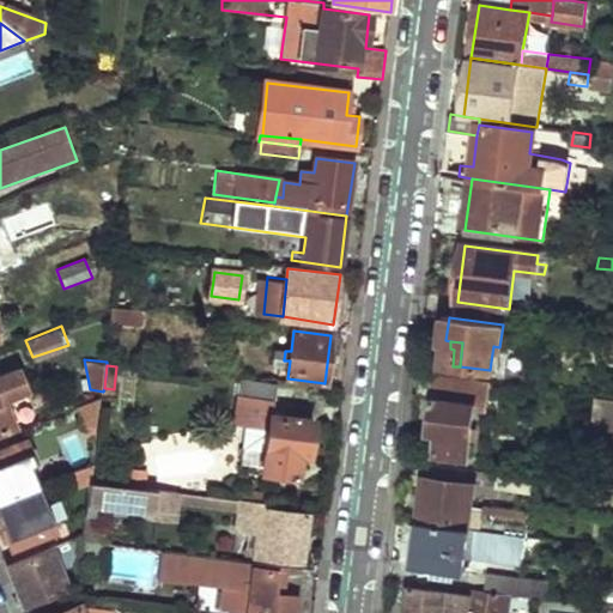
[(14,371),(0,376),(0,432),(14,428),(4,399),(23,392),(14,371)]
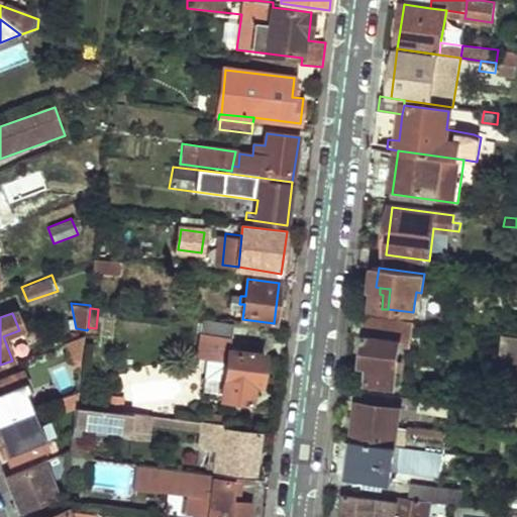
[(371,317),(364,366),(370,367),(367,385),(392,388),(398,345),(414,347),(417,323),(371,317)]
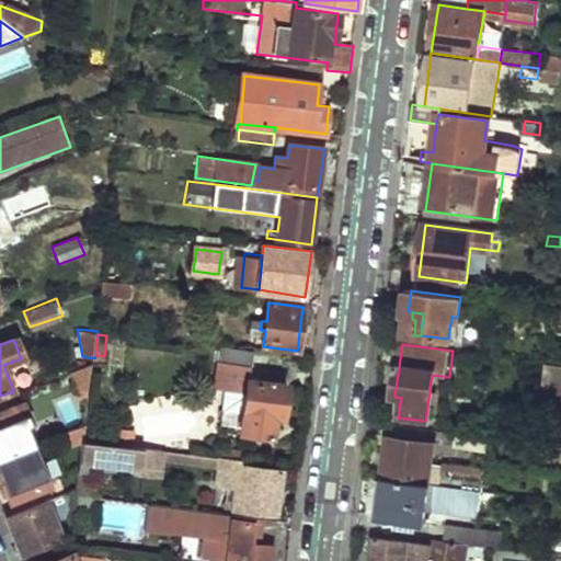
[(252,352),(218,348),(213,388),(225,390),(221,411),(243,414),(240,431),(273,435),(276,414),(284,415),(287,386),(248,379),(252,352)]
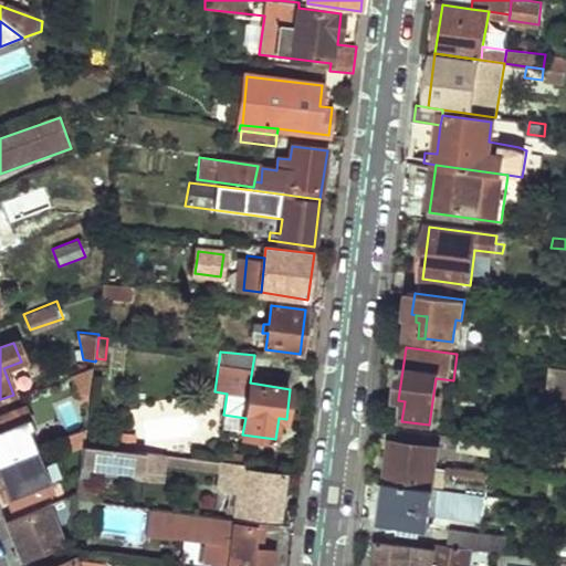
[(565,368),(555,367),(551,396),(565,397),(565,368)]
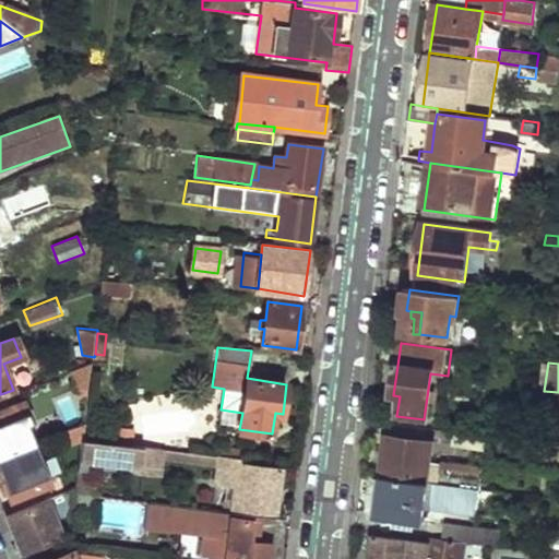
[(20,402),(0,409),(0,455),(36,443),(20,402)]
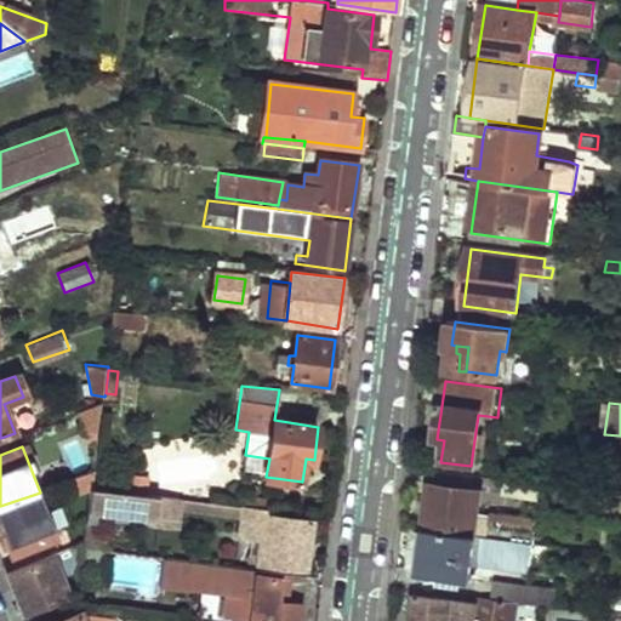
[(507,479),(505,494),(536,499),(540,484),(507,479)]
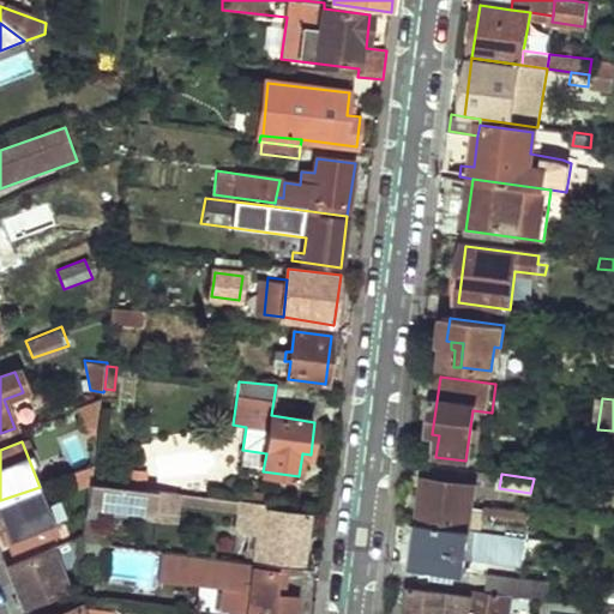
[(425,480),(419,525),(468,533),(475,486),(425,480)]
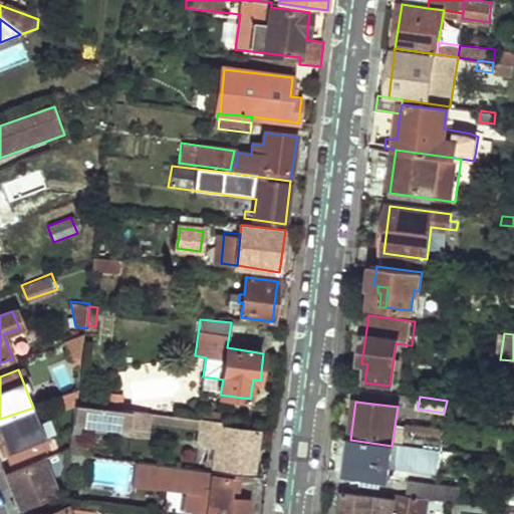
[(152,422),(198,428),(196,445),(216,448),(215,460),(207,459),(206,466),(253,472),(259,433),(219,427),(220,422),(199,419),(199,420),(153,414),(132,411),(132,414),(77,407),(72,445),(71,455),(87,457),(90,441),(82,440),(85,423),(131,429),(130,434),(150,437),(152,422)]
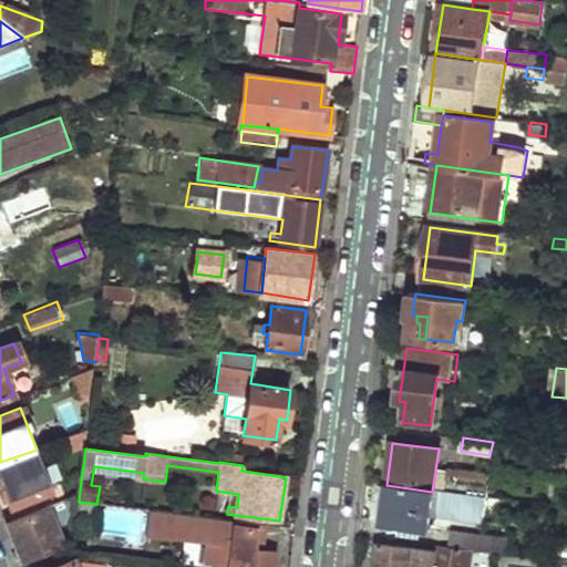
[(37,450),(0,462),(0,476),(12,507),(53,491),(37,450)]
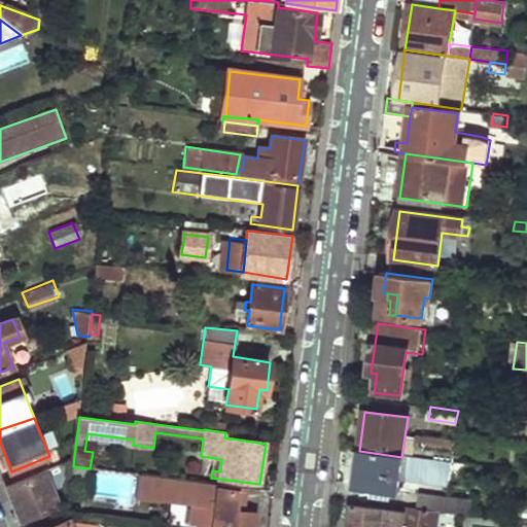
[(359,451),(354,487),(396,493),(400,471),(401,457),(359,451)]
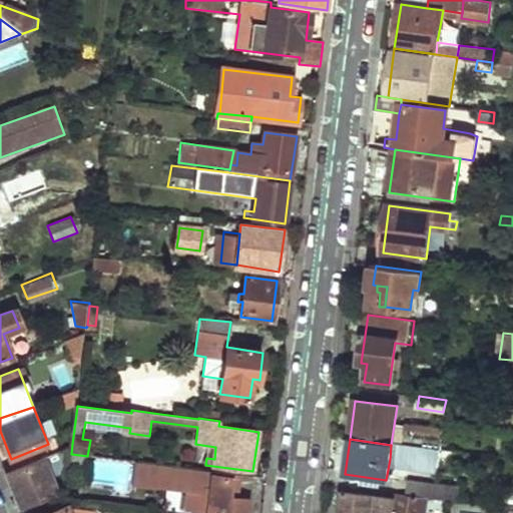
[(402,439),(401,446),(412,448),(440,451),(442,441),(427,439),(427,442),(402,439)]
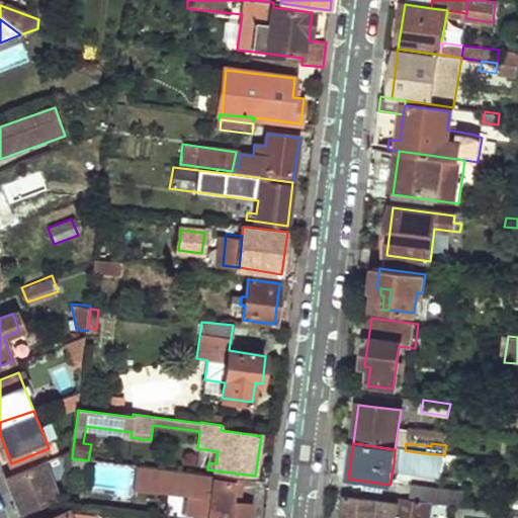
[(395,449),(394,463),(413,468),(416,452),(405,450),(395,449)]
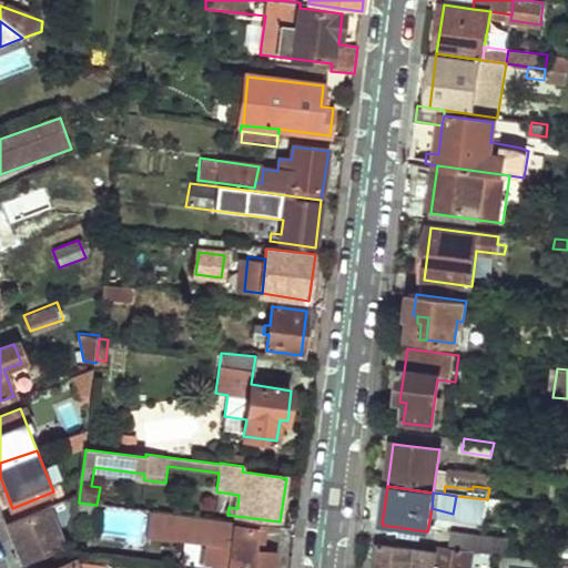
[(487,499),(456,496),(453,514),(453,516),(489,520),(492,500),(487,499)]
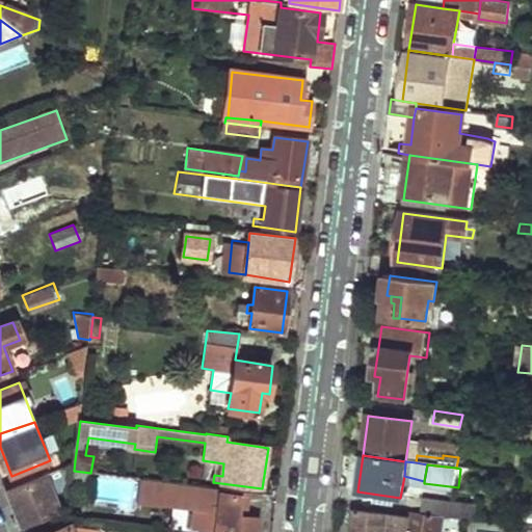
[(90,473),(74,471),(73,481),(90,484),(90,473)]
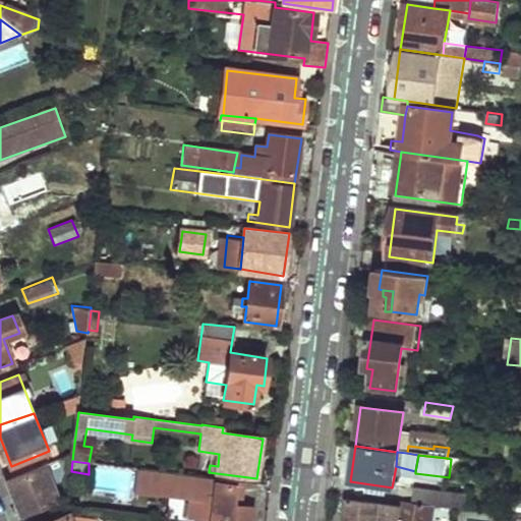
[(66,510),(69,491),(61,495),(49,462),(5,479),(14,502),(21,520),(44,520),(67,513),(66,510)]
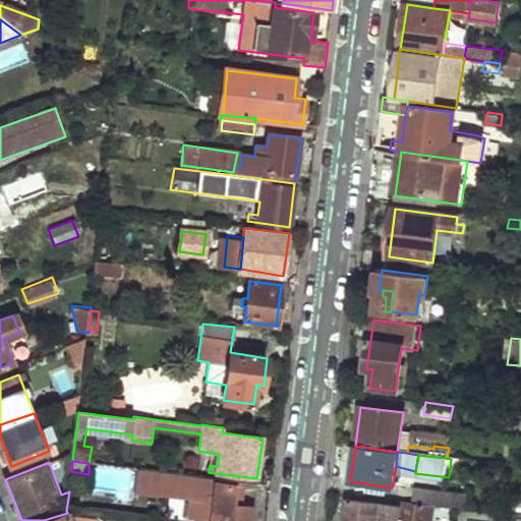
[(237,505),(239,482),(141,469),(138,493),(191,499),(189,518),(212,520),(255,520),(257,508),(237,505)]
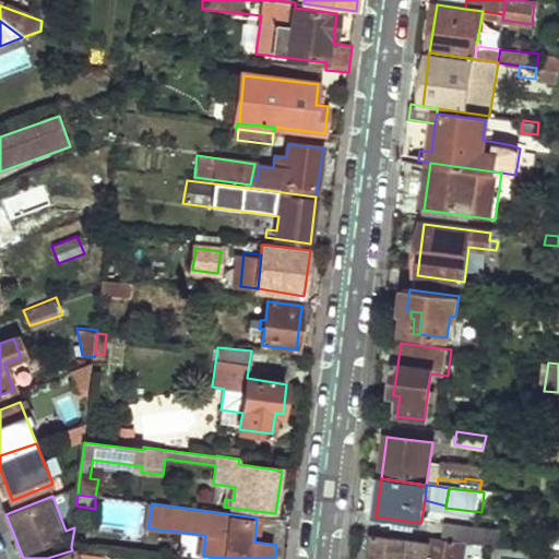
[(447,521),(444,539),(471,544),(499,547),(500,528),(447,521)]
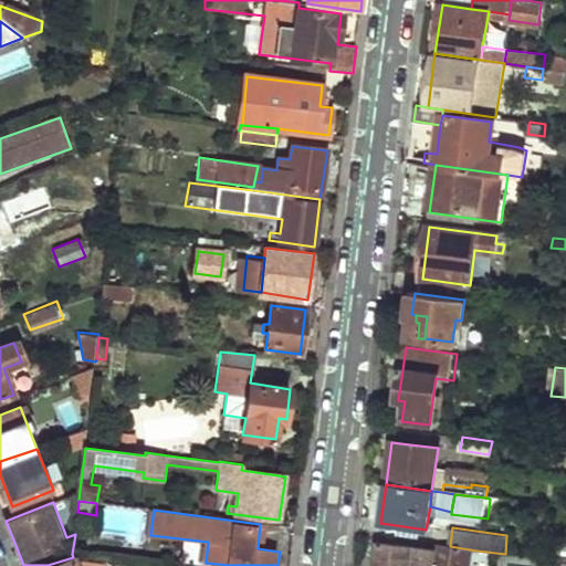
[(378,543),(374,565),(474,565),(477,551),(450,546),(433,544),(433,551),(378,543)]
